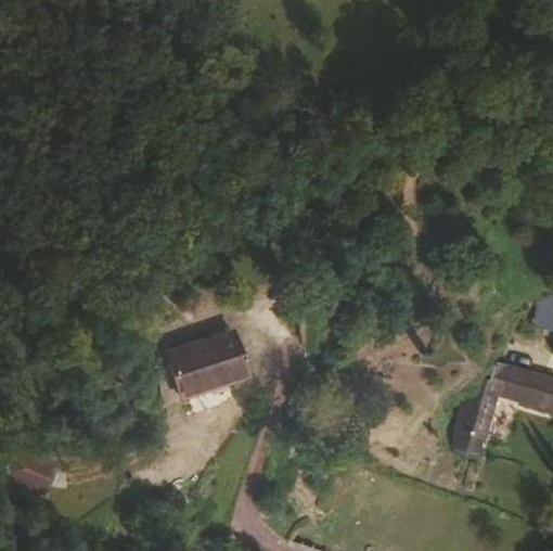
[(177,399),(254,380),(241,331),(165,350),(177,399)]
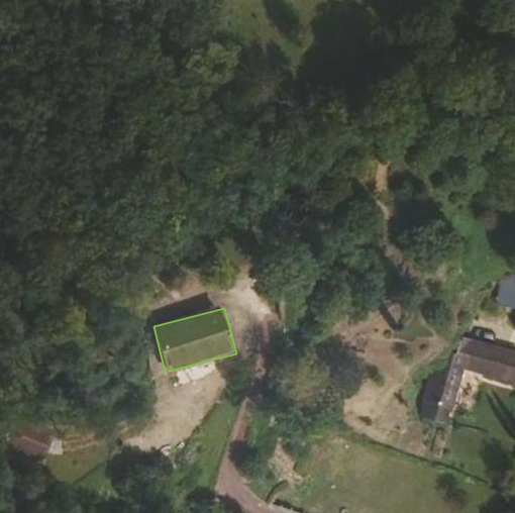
[(422,401),(448,410),(450,410),(465,369),(514,382),(514,355),(438,336),(420,402),(421,402),(422,401)]
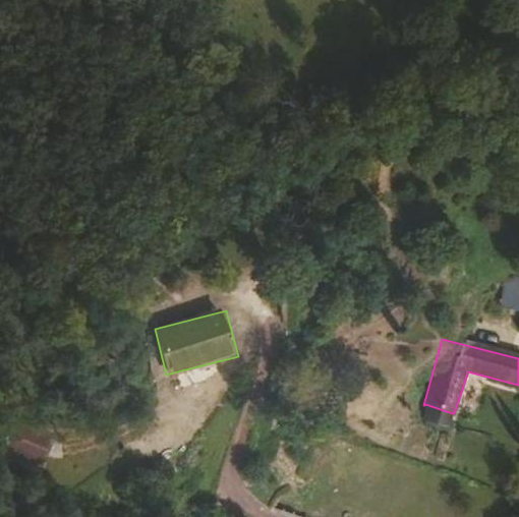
[(425,404),(424,405),(452,415),(452,413),(425,404)]
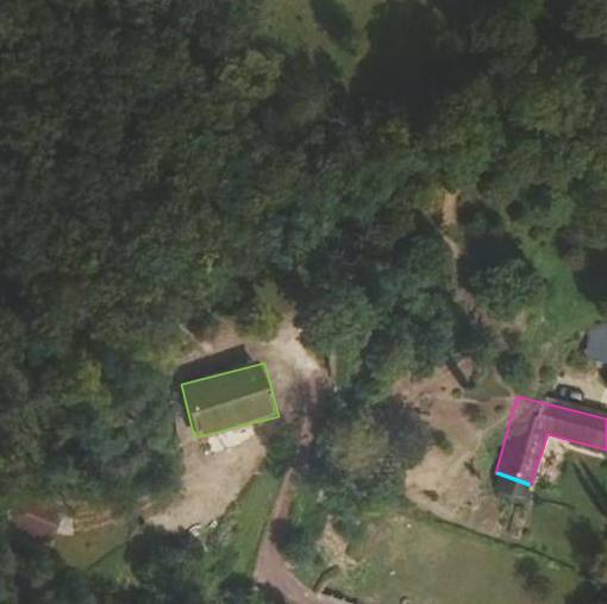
[(524,499),(529,485),(496,473),(492,489),(524,499)]
